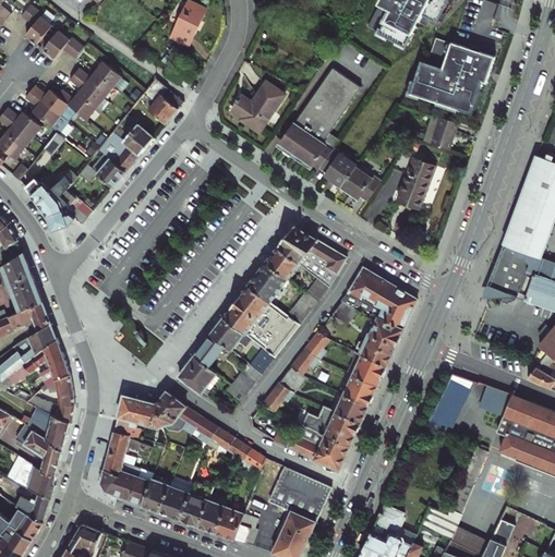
[(0,15),(5,20),(10,14),(0,7),(0,3),(2,0),(0,0),(0,15)]
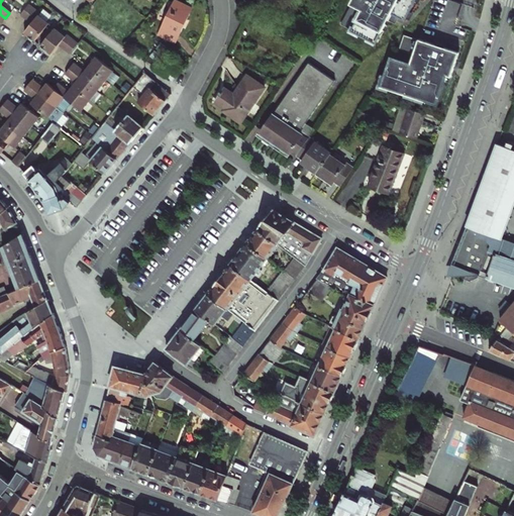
[(414,0),(350,0),(349,2),(362,8),(350,29),(376,42),(388,19),(394,22),(398,15),(405,19),(414,0)]
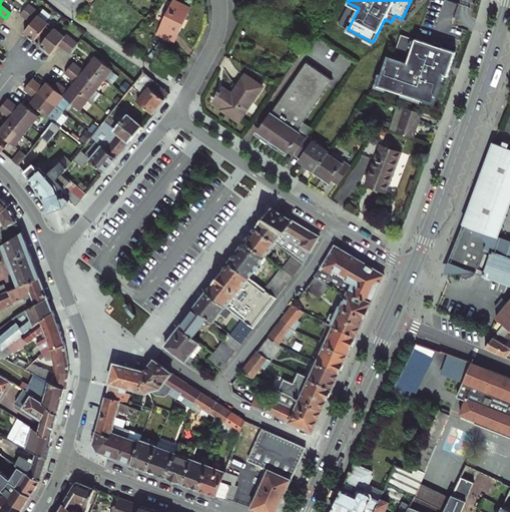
[(188,10),(171,2),(156,34),(172,42),(188,10)]
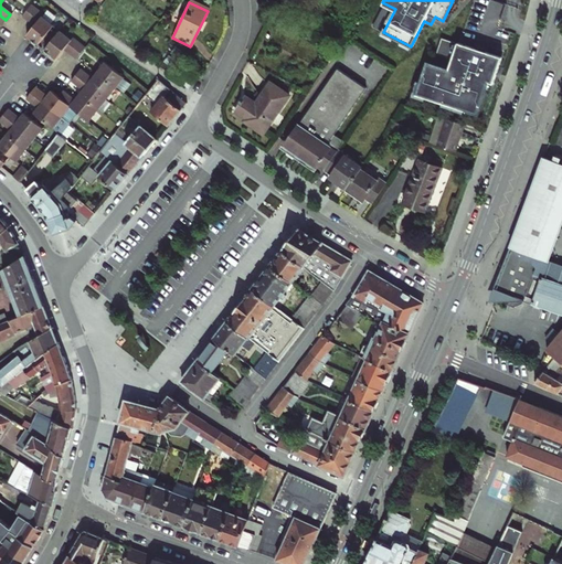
[(395,9),(382,2),(370,25),(383,32),(395,9)]
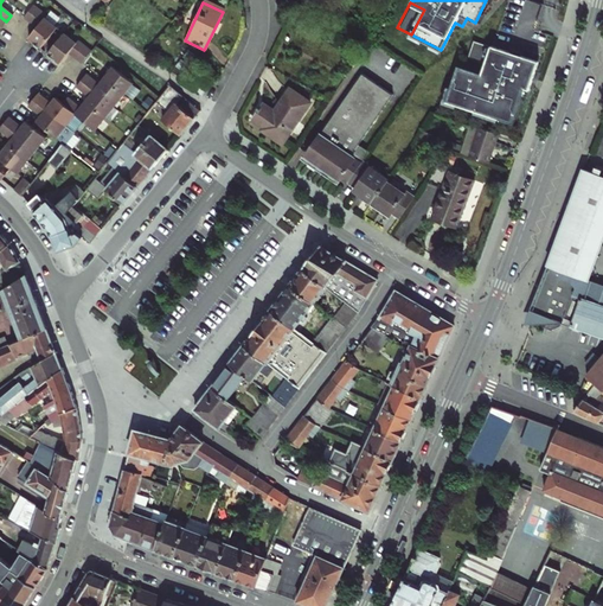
[(21,18),(29,24),(39,11),(32,5),(21,18)]
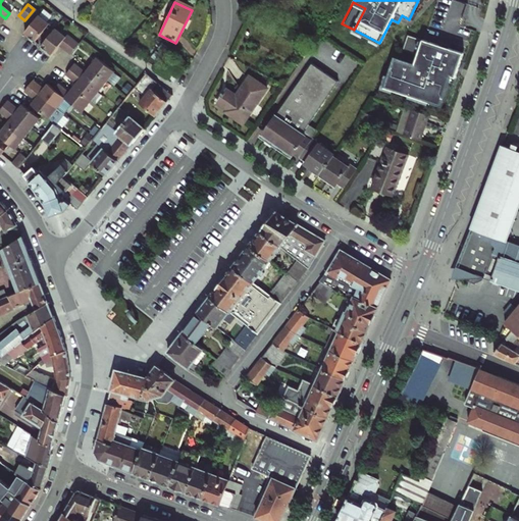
[(22,34),(34,42),(48,24),(38,16),(39,14),(34,9),(24,20),(30,24),(22,34)]
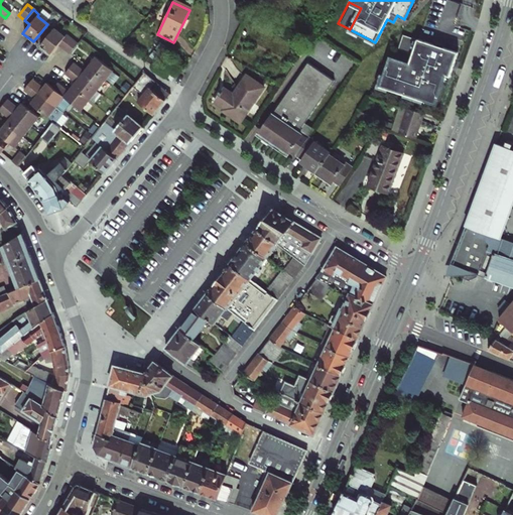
[(53,29),(39,46),(49,54),(56,45),(62,49),(71,39),(65,34),(62,37),(53,29)]
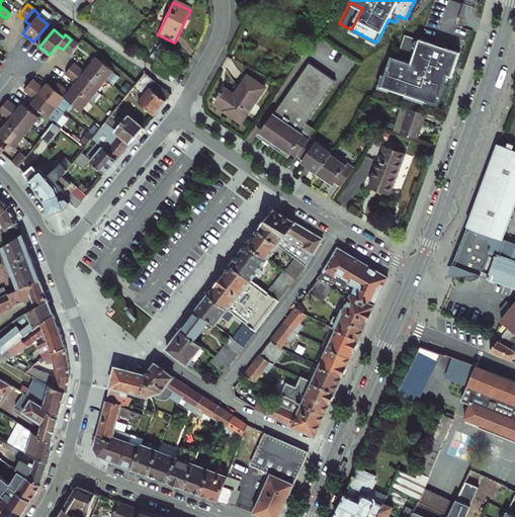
[(397,50),(412,55),(416,40),(401,35),(397,50)]
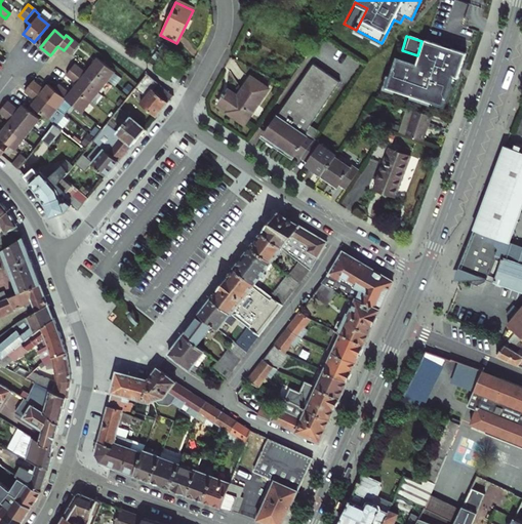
[(69,55),(78,45),(72,40),(64,50),(69,55)]
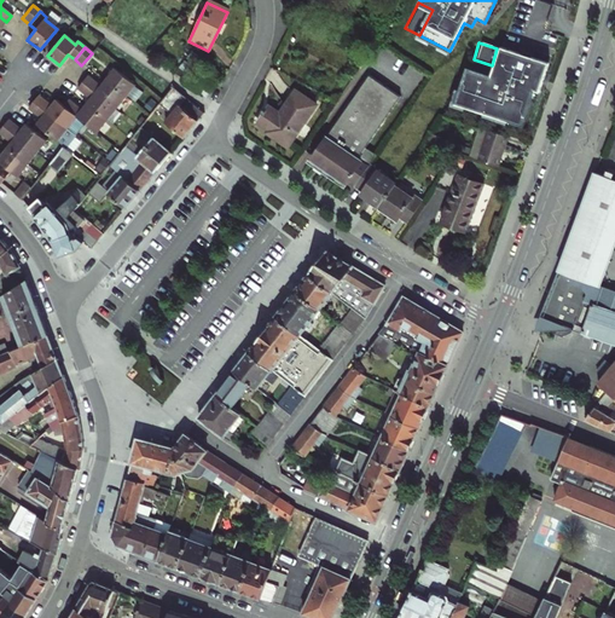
[(497,48),(492,65),(520,75),(517,81),(534,86),(533,91),(538,92),(547,63),(497,48)]
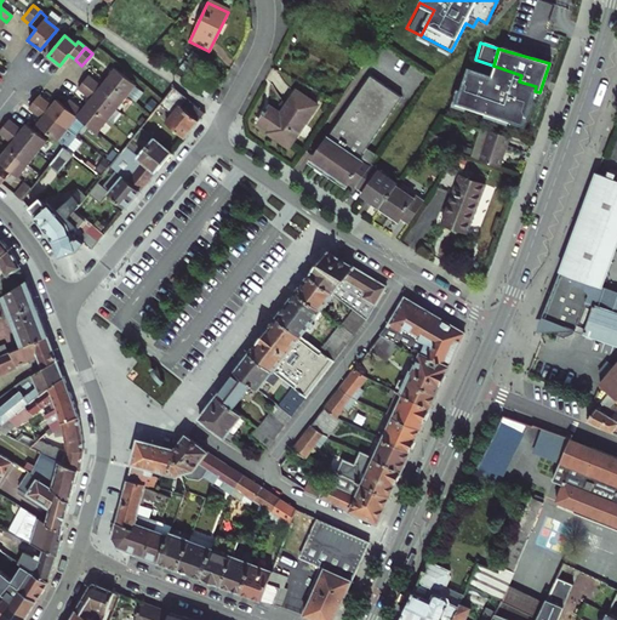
[(453,104),(523,128),(536,86),(519,81),(521,75),(493,66),(490,75),(466,67),(453,104)]
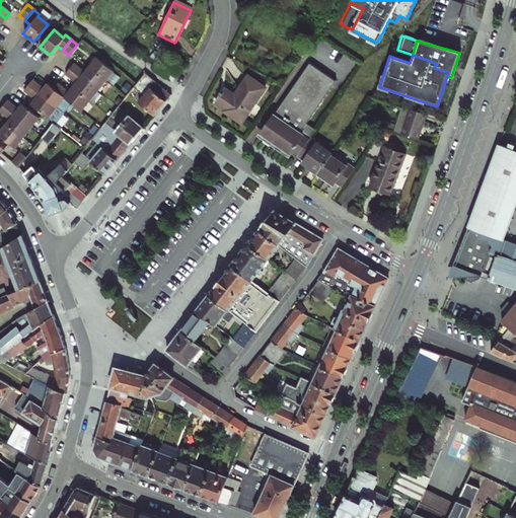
[(87,68),(104,82),(113,72),(95,58),(87,68)]
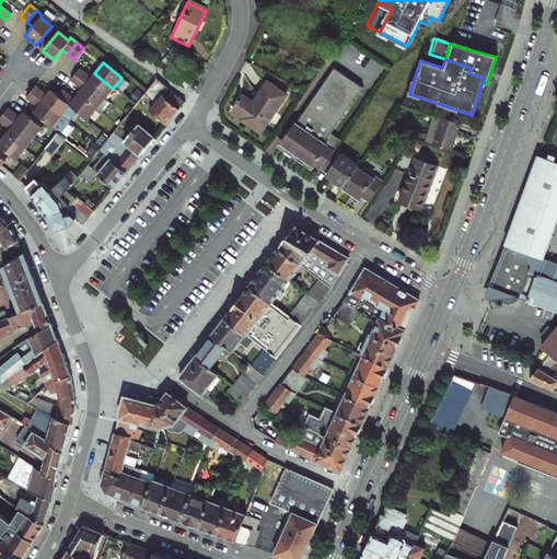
[(79,69),(73,74),(104,99),(113,89),(94,73),(91,77),(89,77),(79,69)]
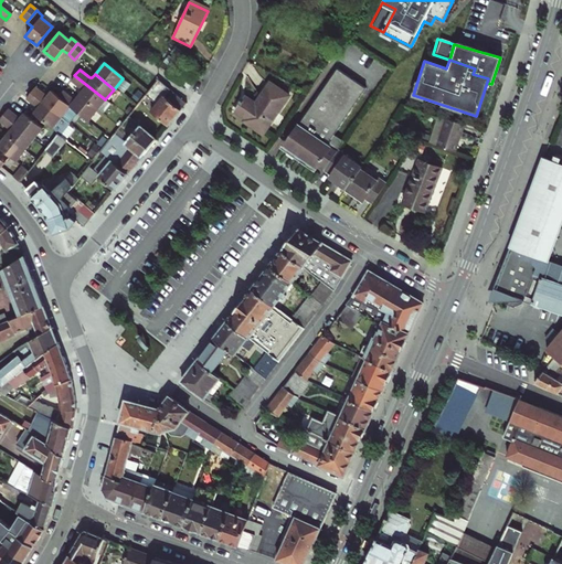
[(297,156),(349,80),(335,70),(283,146),(297,156)]
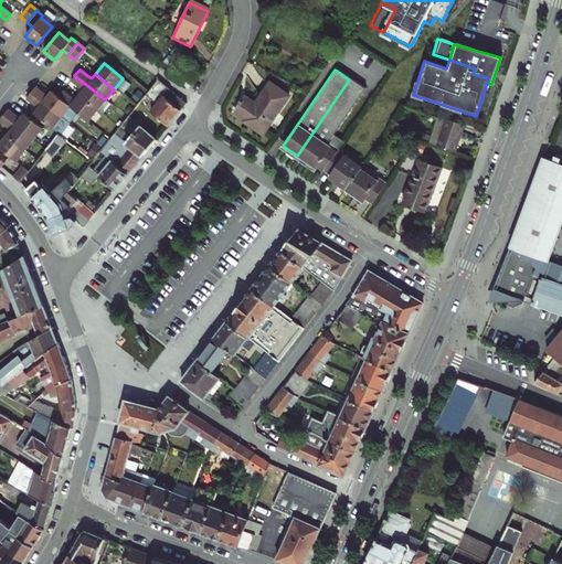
[(105,99),(74,75),(70,81),(80,89),(80,94),(77,95),(96,110),(105,99)]
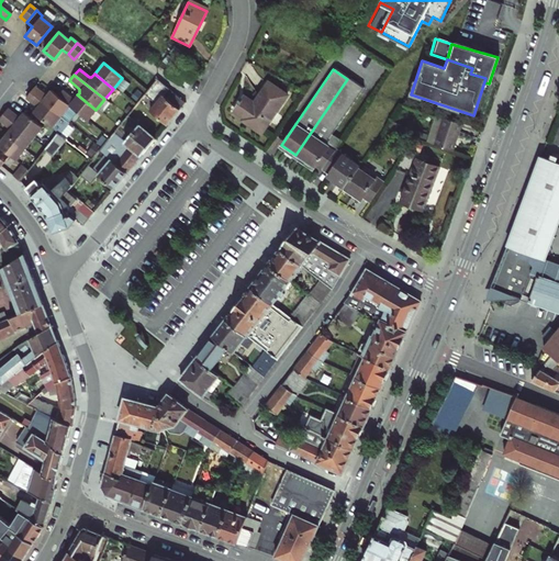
[(165,126),(183,103),(155,79),(143,94),(154,103),(147,111),(165,126)]
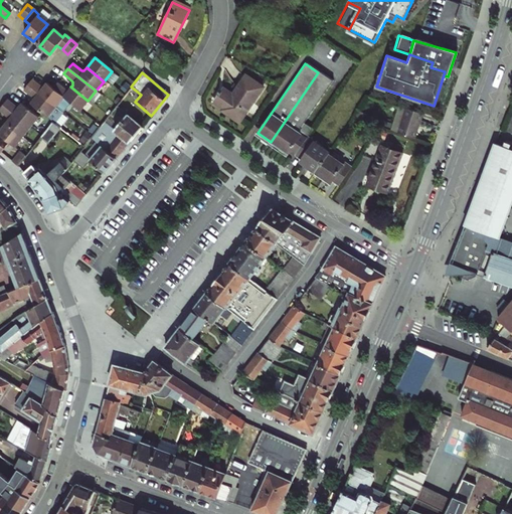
[(294,155),(306,138),(311,129),(302,123),(331,81),(318,72),(271,142),(286,153),(287,151),(294,155)]
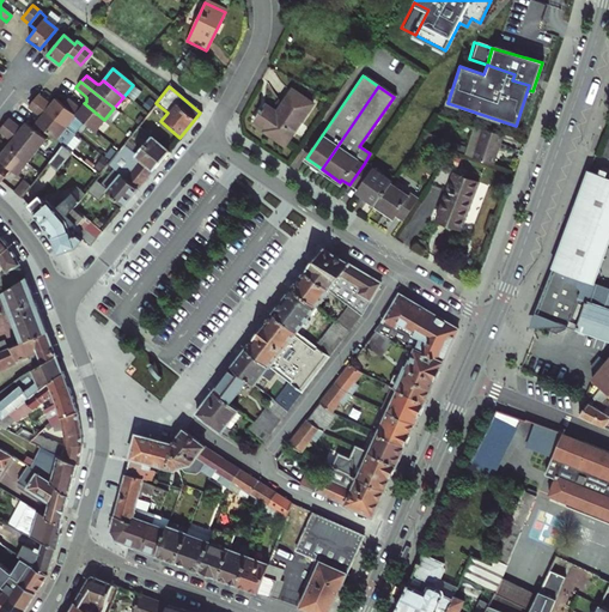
[(310,104),(291,91),(274,113),(273,111),(270,116),(261,109),(253,121),(263,129),(262,132),(282,146),(310,104)]
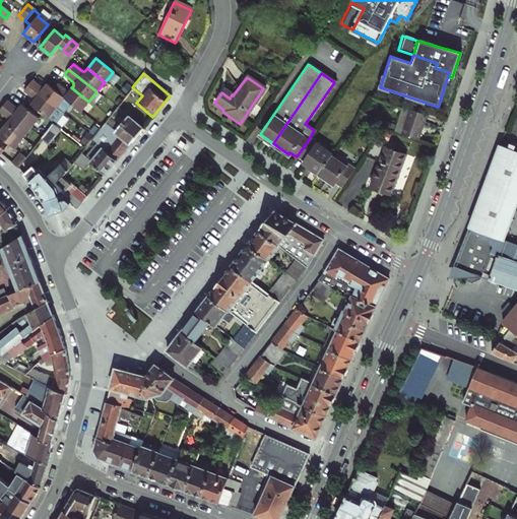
[(26,85),(55,108),(63,99),(52,89),(46,84),(44,86),(41,86),(31,79),(26,85)]
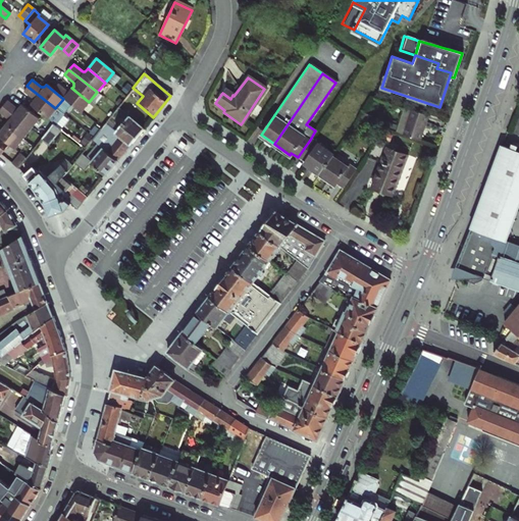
[(63,99),(81,112),(89,102),(71,88),(69,91),(66,91),(57,84),(52,90),(63,99)]
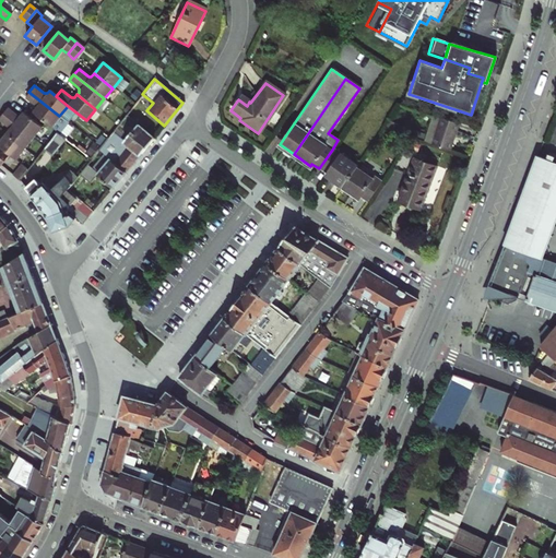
[(31,113),(57,133),(67,121),(59,116),(28,92),(24,97),(34,105),(34,109),(31,113)]
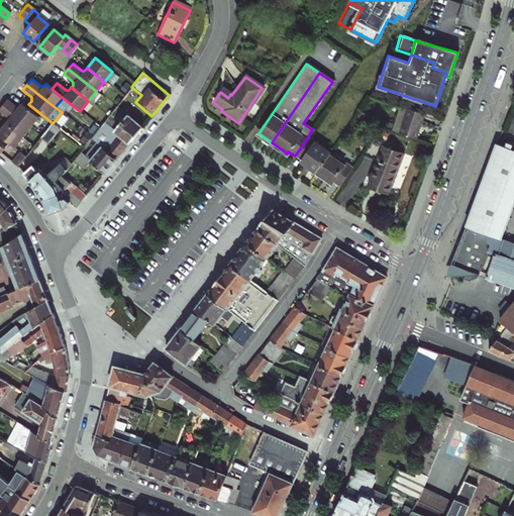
[(222,89),(220,92),(228,98),(230,94),(222,89)]
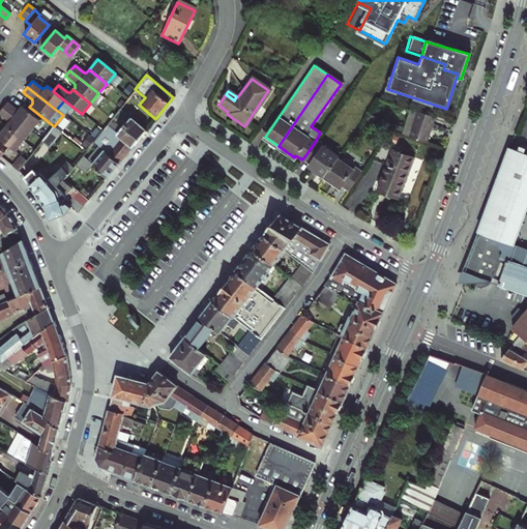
[(1,108),(31,131),(39,121),(21,107),(19,109),(15,110),(6,103),(1,108)]
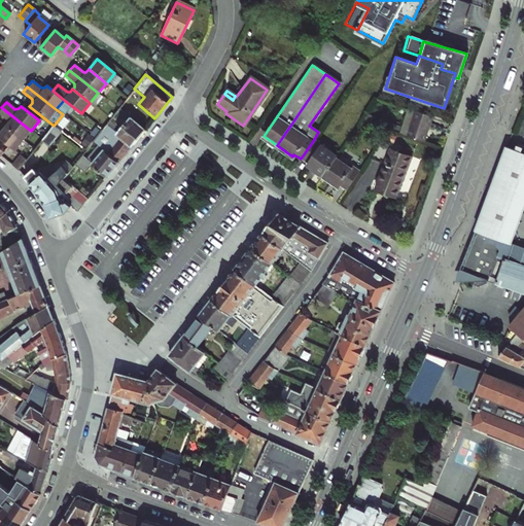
[(23,141),(31,131),(1,107),(0,108),(0,115),(6,120),(6,124),(4,126),(23,141)]
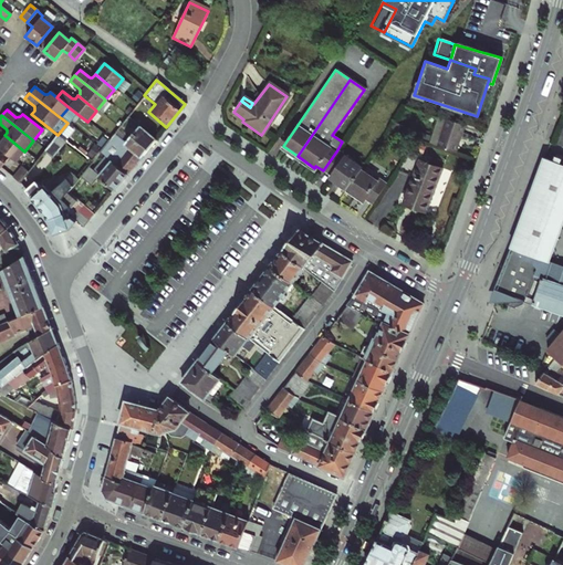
[(452,153),(462,125),(445,119),(435,147),(452,153)]
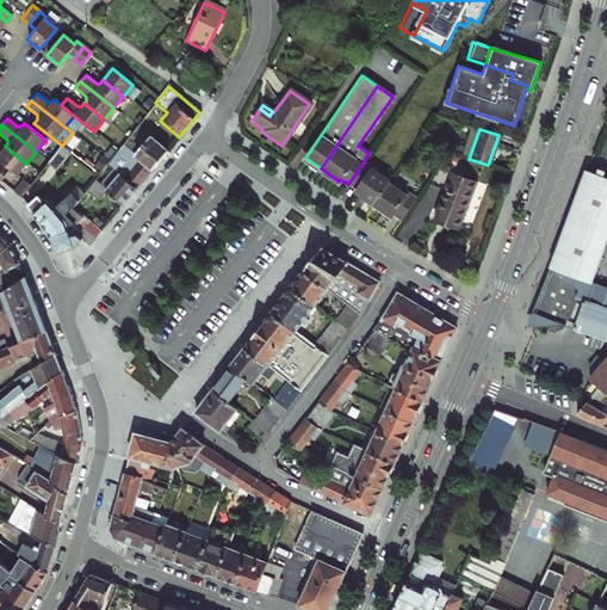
[(130,151),(123,143),(117,149),(106,164),(112,168),(123,178),(136,189),(167,152),(149,136),(130,159),(127,155),(130,151)]
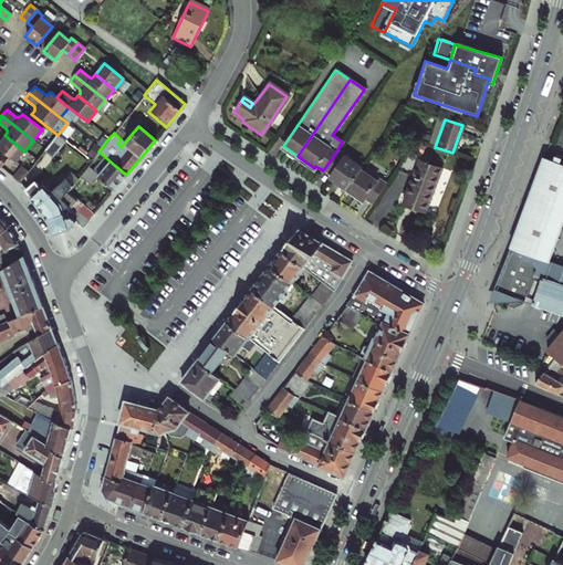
[(0,149),(9,157),(16,161),(24,152),(4,135),(2,138),(0,138),(0,149)]
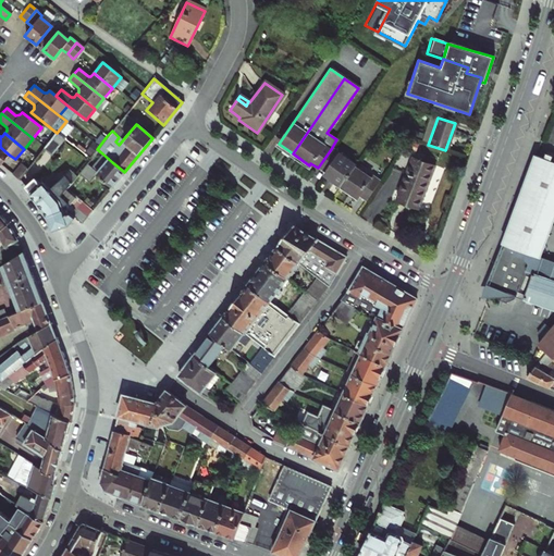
[(56,133),(42,149),(51,156),(63,139),(56,133)]
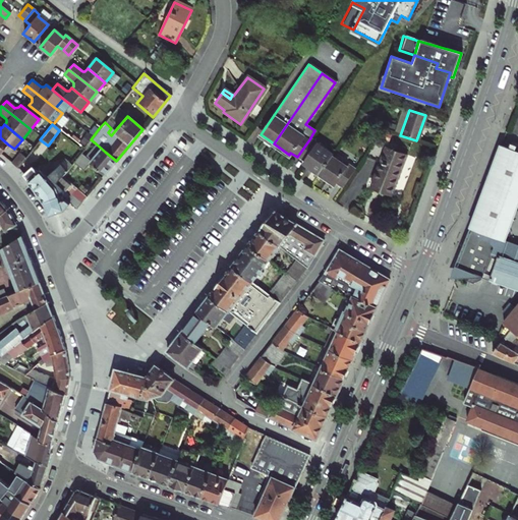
[(0,156),(8,145),(0,137),(0,156)]
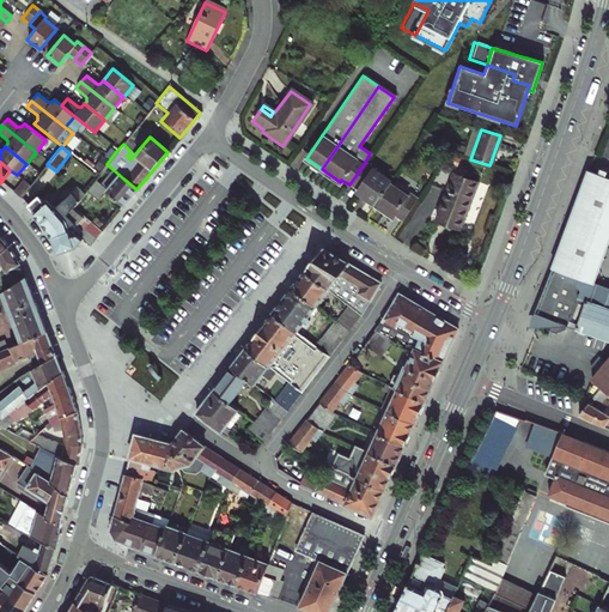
[(354,192),(373,205),(388,185),(390,181),(364,164),(349,185),(357,189),(354,192)]
